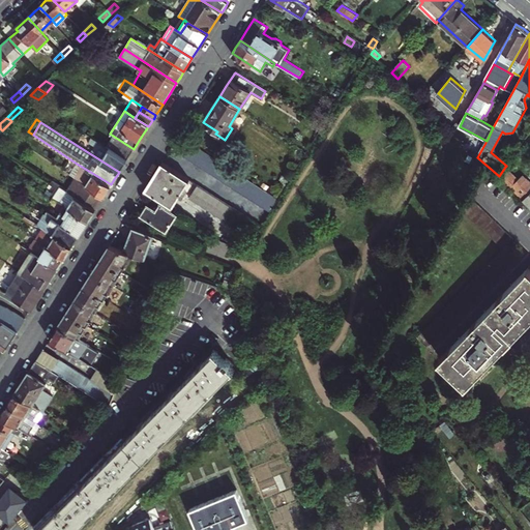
[(107,146),(113,136),(110,134),(97,126),(91,137),(107,146)]
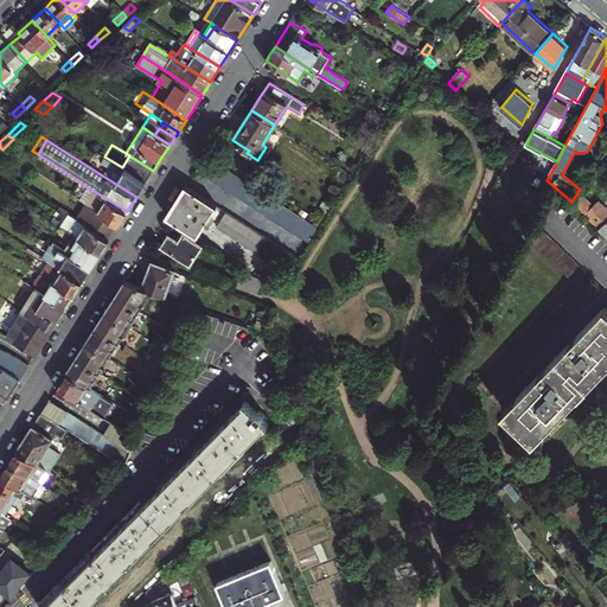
[(129,155),(122,167),(146,183),(149,177),(153,171),(129,155)]
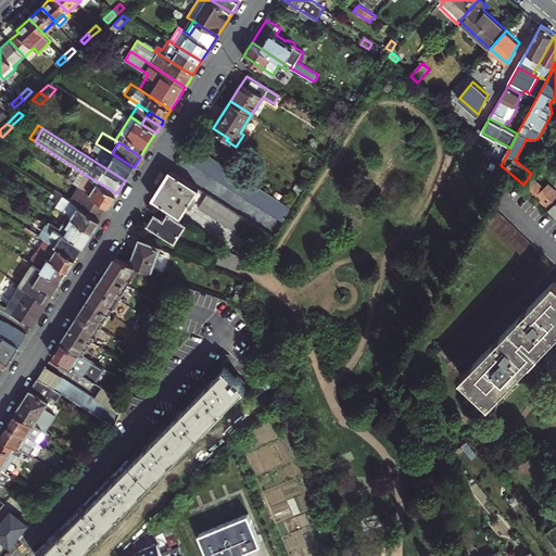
[(180,154),(282,220),(290,207),(188,142),(180,154)]
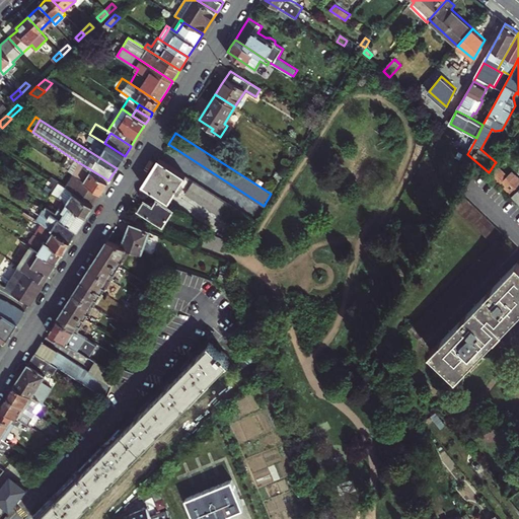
[(104,143),(89,134),(81,146),(117,168),(120,162),(125,156),(104,143)]
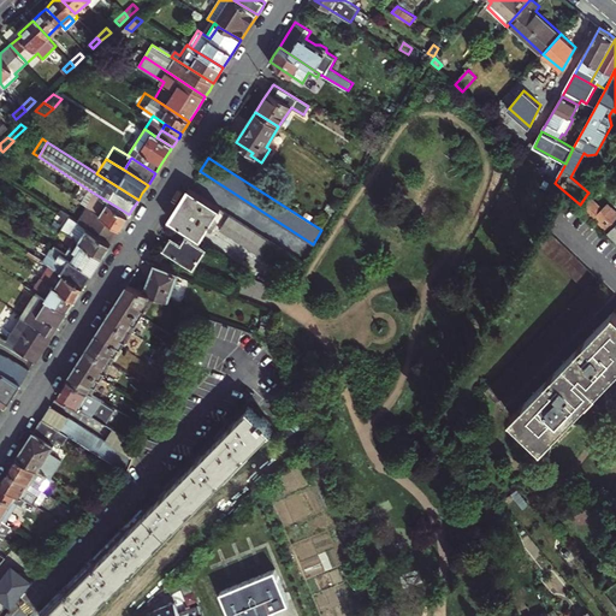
[(206,230),(220,208),(189,188),(176,208),(169,219),(200,240),(206,230)]
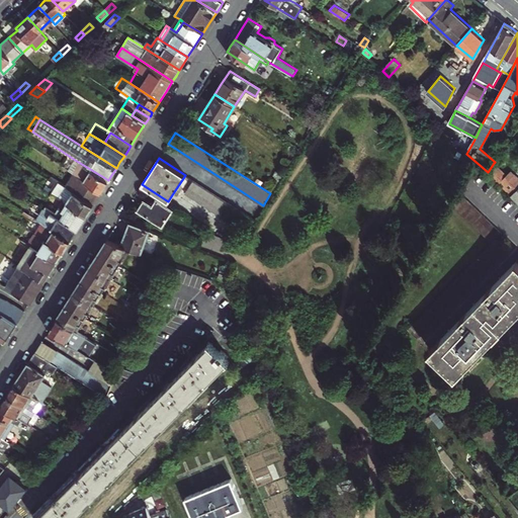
[(108,180),(75,160),(69,170),(73,173),(101,191),(104,186),(108,180)]
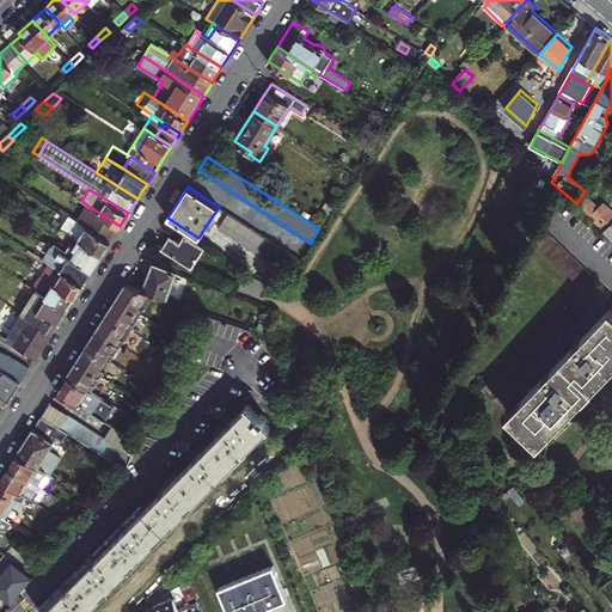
[(604,232),(611,222),(611,208),(604,202),(599,206),(583,193),(576,203),(575,206),(589,220),(604,232)]
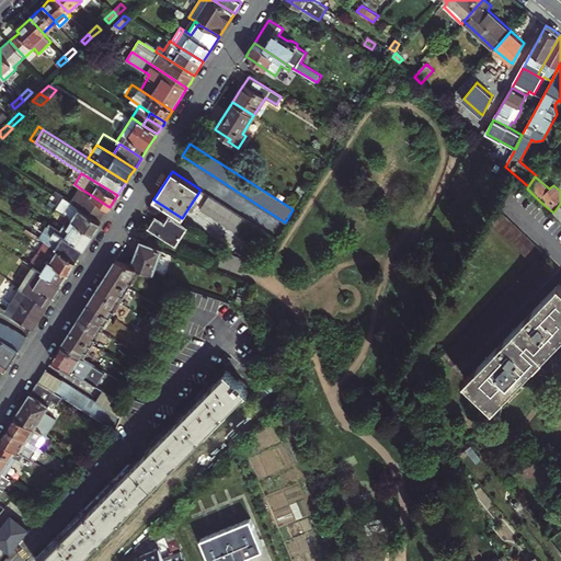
[(109,209),(110,207),(79,187),(78,190),(109,209)]
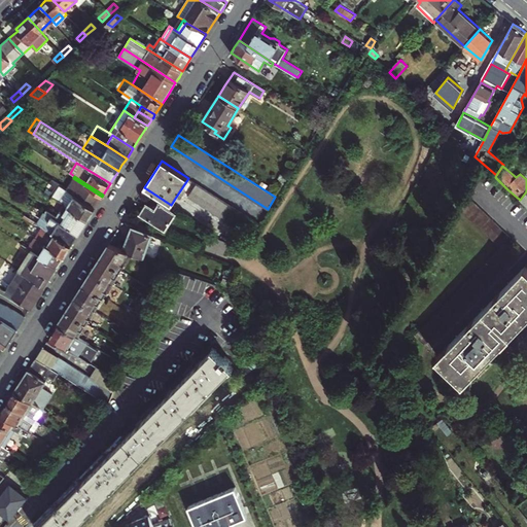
[(102,197),(73,178),(67,188),(95,207),(98,203),(102,197)]
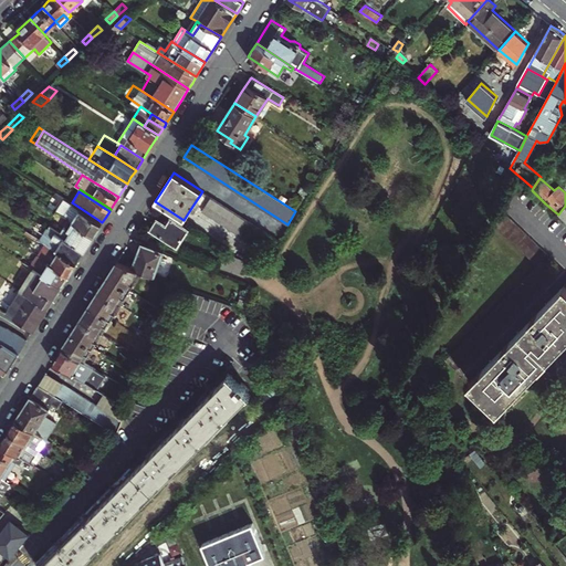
[(206,194),(202,191),(189,211),(194,213),(206,194)]
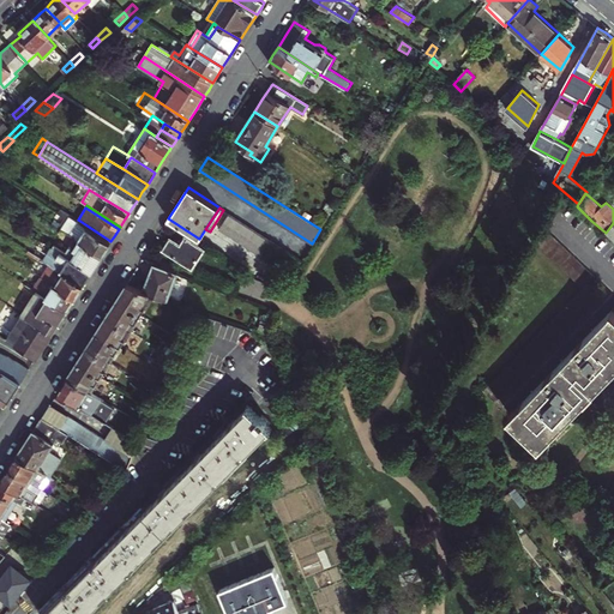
[(107,247),(110,241),(78,220),(60,209),(58,212),(67,220),(61,228),(74,236),(102,254),(107,247)]
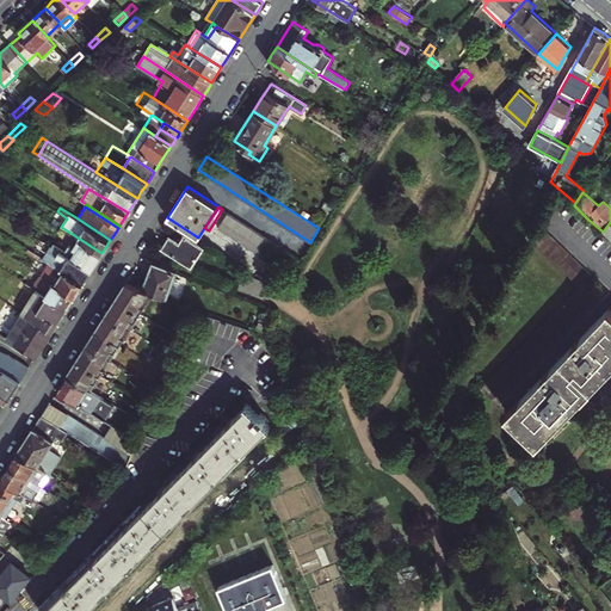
[(287,250),(228,213),(218,227),(277,265),(287,250)]
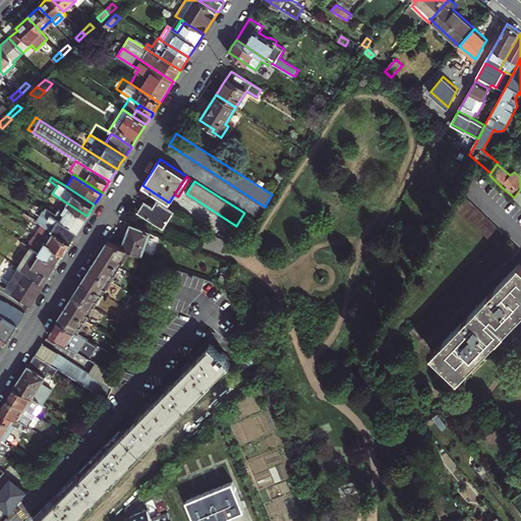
[(504,236),(460,192),(450,203),(493,243),(410,332),(421,342),(510,249),(501,240),(504,236)]
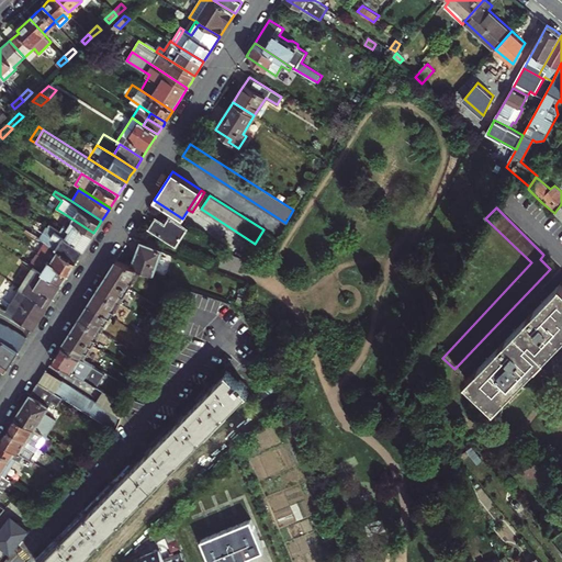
[(88,243),(93,233),(68,216),(58,233),(83,249),(88,243)]
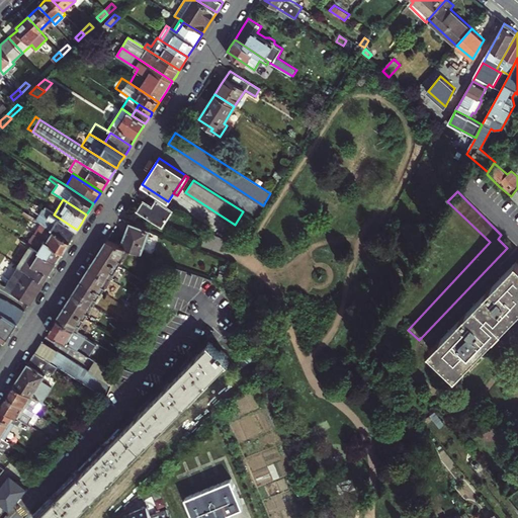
[(156,199),(152,205),(144,200),(141,204),(138,209),(162,226),(171,209),(156,199)]
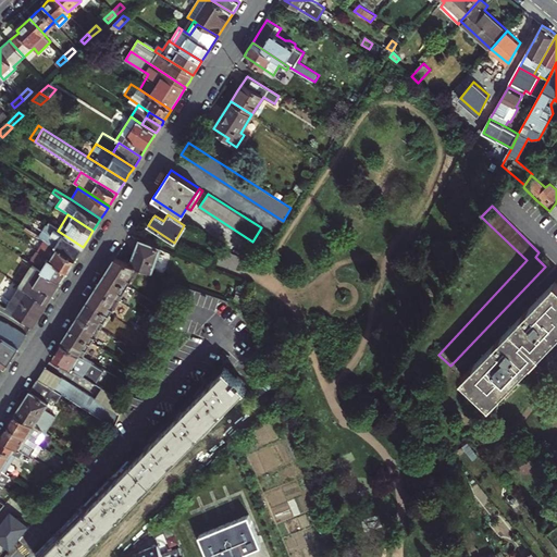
[(46,223),(38,234),(41,236),(75,258),(79,252),(83,247),(58,231),(46,223)]
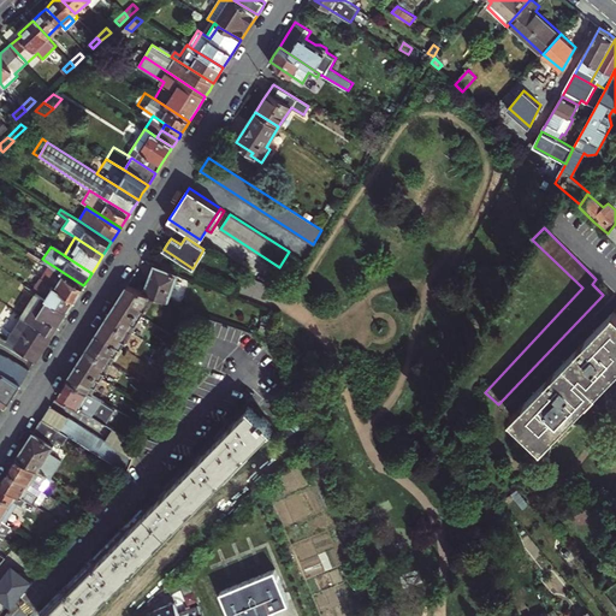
[(288,278),(300,260),(290,253),(278,272),(288,278)]
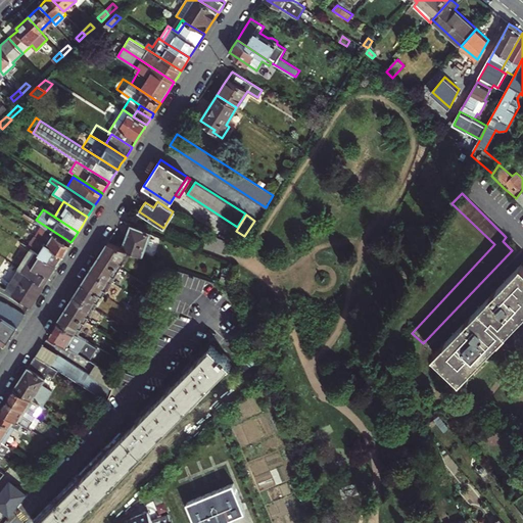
[(67,247),(70,242),(39,222),(32,233),(64,253),(67,247)]
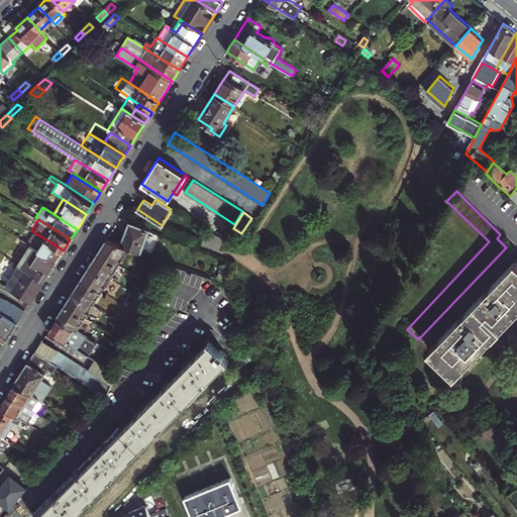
[(141,251),(149,229),(129,221),(124,234),(121,244),(125,245),(129,247),(141,251)]
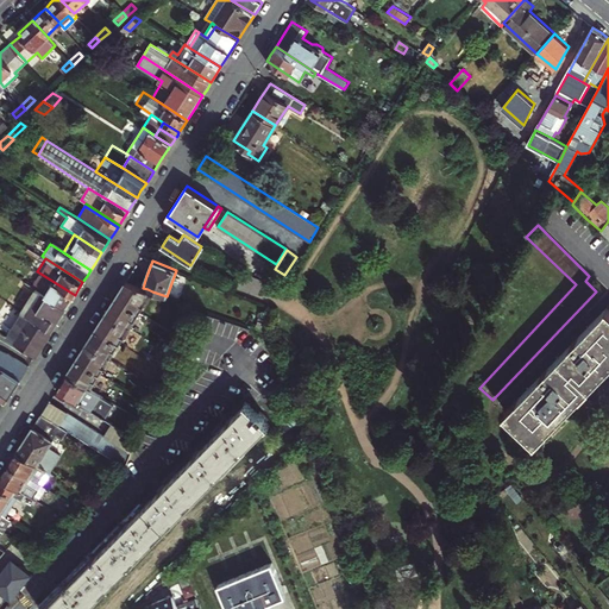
[(37,271),(29,283),(35,288),(67,308),(71,301),(75,295),(37,271)]
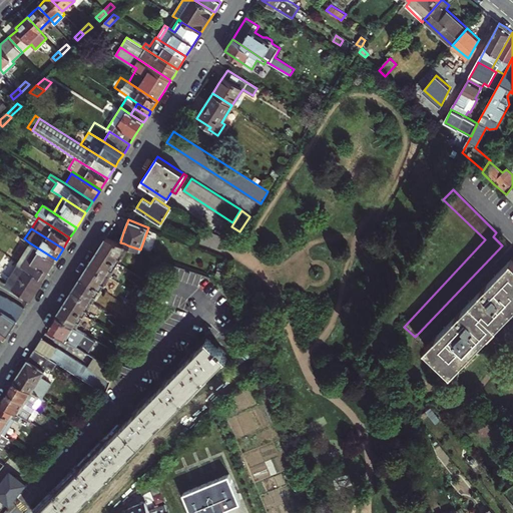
[(216,248),(223,235),(206,229),(198,241),(216,248)]
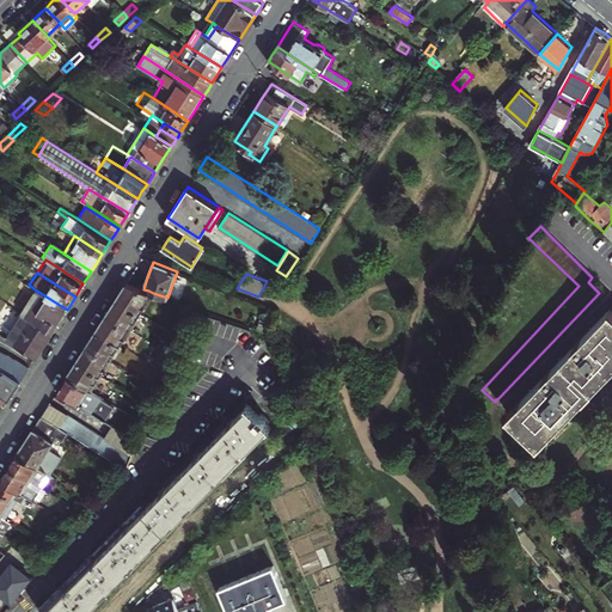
[(144,289),(126,283),(121,289),(116,299),(139,314),(144,307),(140,305),(148,291),(144,289)]
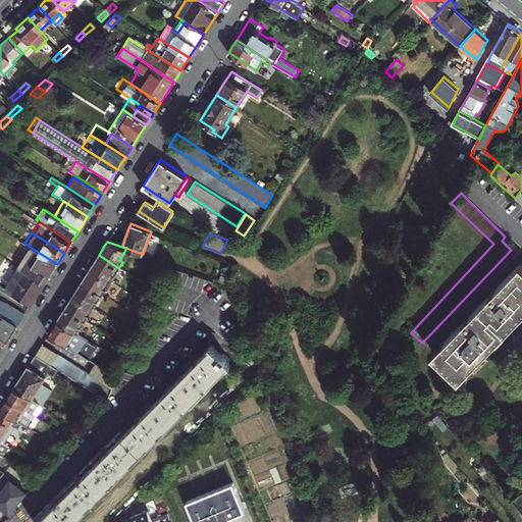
[(30,247),(17,266),(19,267),(44,283),(50,274),(57,264),(30,247)]
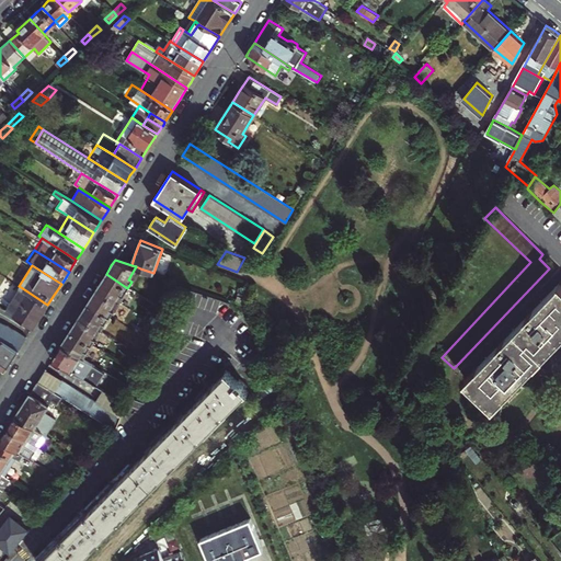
[(136,266),(128,279),(132,282),(140,268),(136,266)]
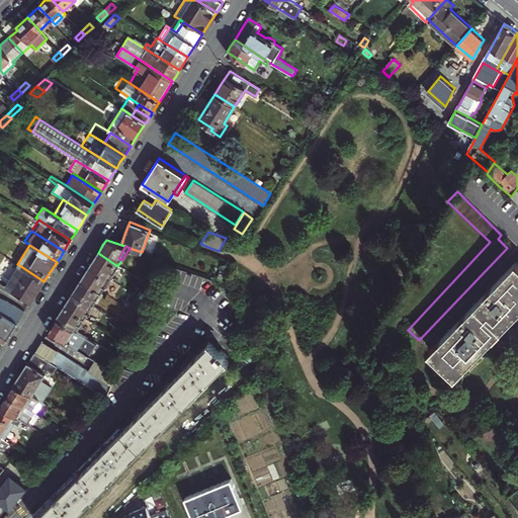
[(113,272),(117,266),(98,253),(93,260),(89,266),(106,276),(110,270),(113,272)]
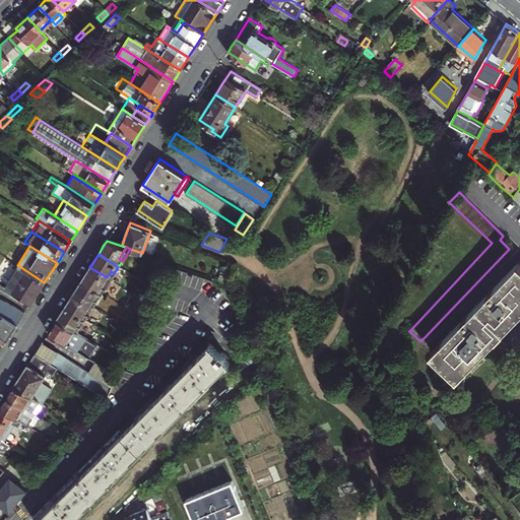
[(519,261),(519,262),(433,352),(459,378),(519,313),(519,261)]
